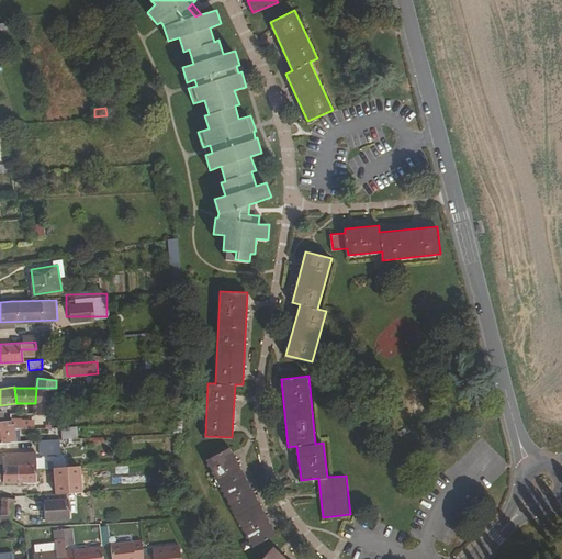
[(56,388),(36,388),(35,403),(34,413),(54,415),(55,409),(56,388)]
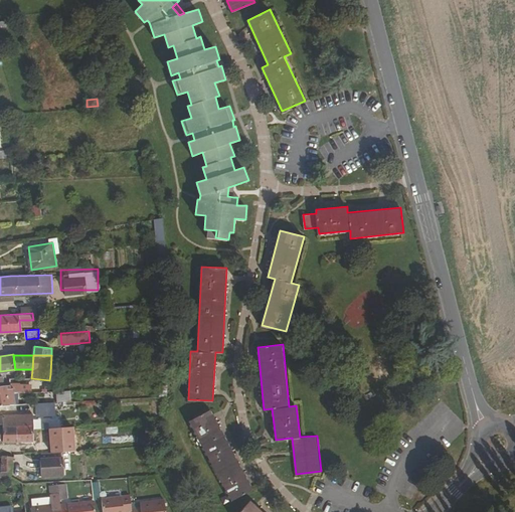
[(81,377),(84,371),(71,364),(68,370),(81,377)]
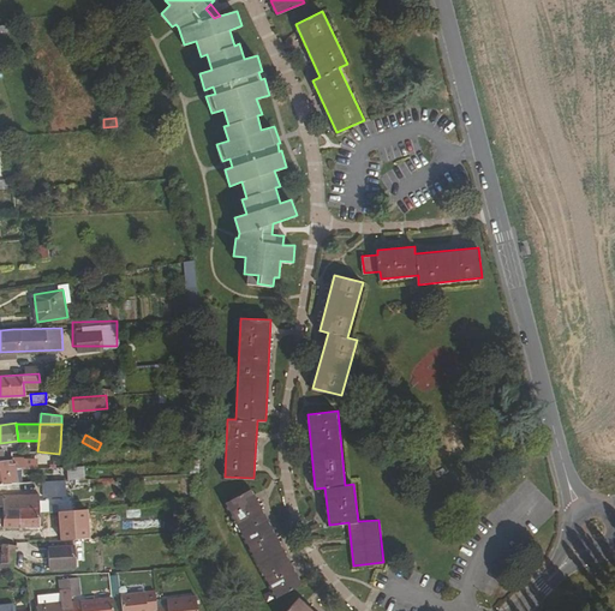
[(0,449),(0,460),(12,459),(12,455),(9,455),(7,448),(0,449)]
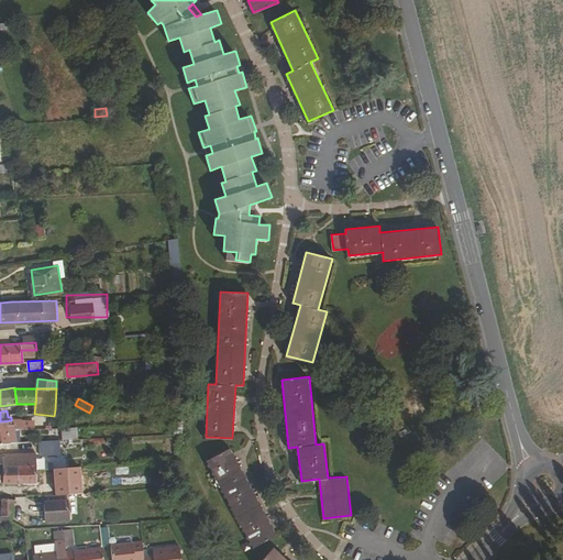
[(22,418),(13,418),(14,420),(15,428),(20,428),(22,428),(22,420),(22,418)]
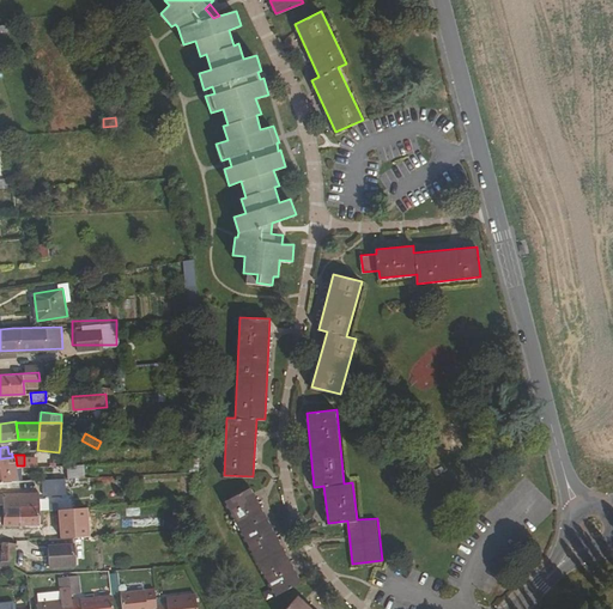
[(0,458),(0,482),(23,479),(22,466),(17,466),(16,457),(12,457),(0,458)]
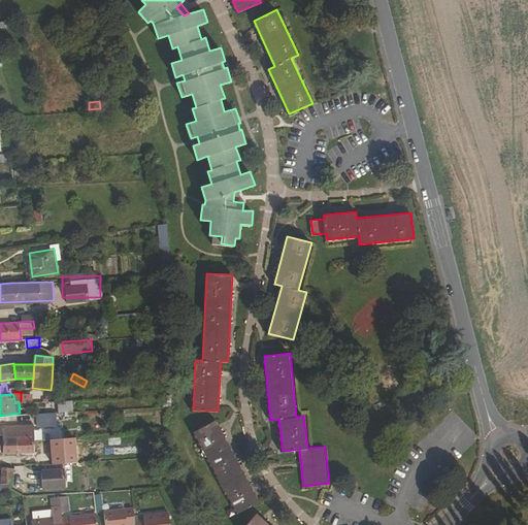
[(74,411),(73,399),(60,400),(60,412),(74,411)]
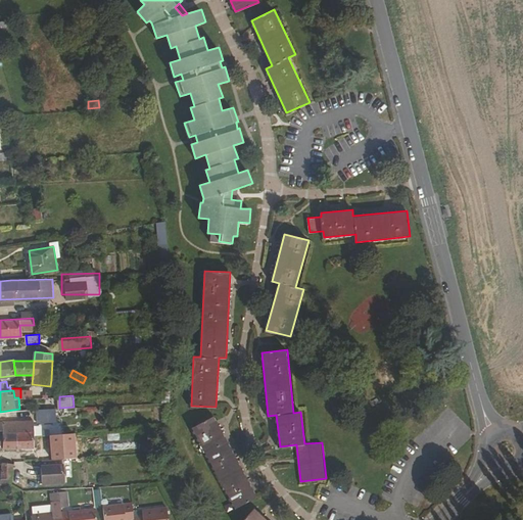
[(54,421),(54,408),(39,409),(39,422),(54,421)]
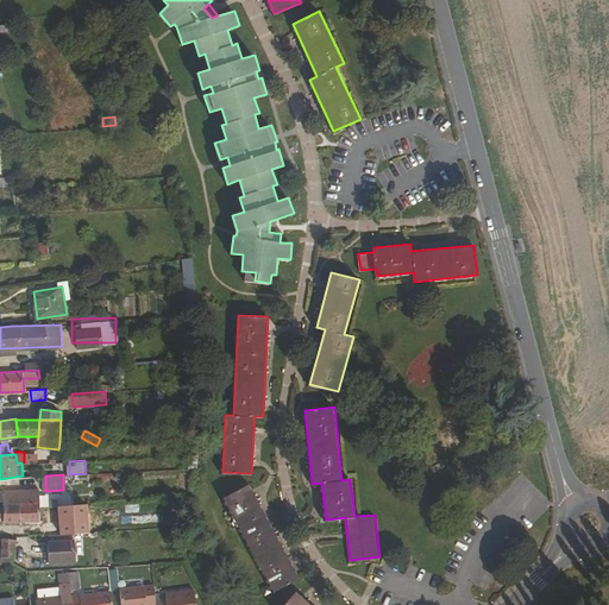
[(274,591),(300,578),(250,484),(224,498),(274,591)]
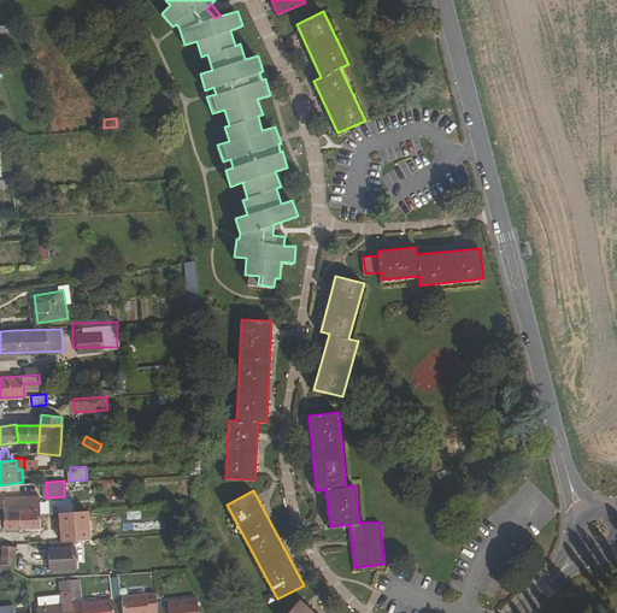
[(4,496),(4,507),(4,508),(22,508),(22,528),(41,528),(40,495),(4,496)]
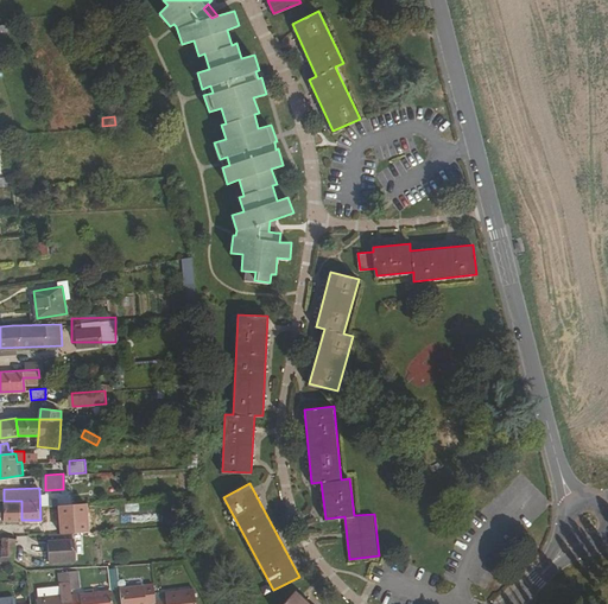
[(4,502),(4,521),(21,520),(21,501),(4,501),(4,502)]
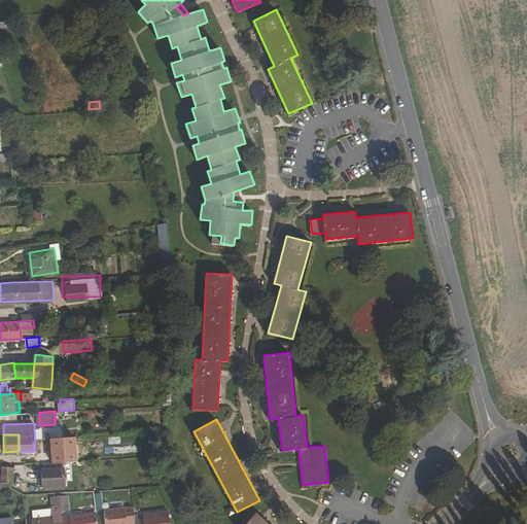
[(13,482),(13,467),(3,465),(1,482),(12,482),(13,482)]
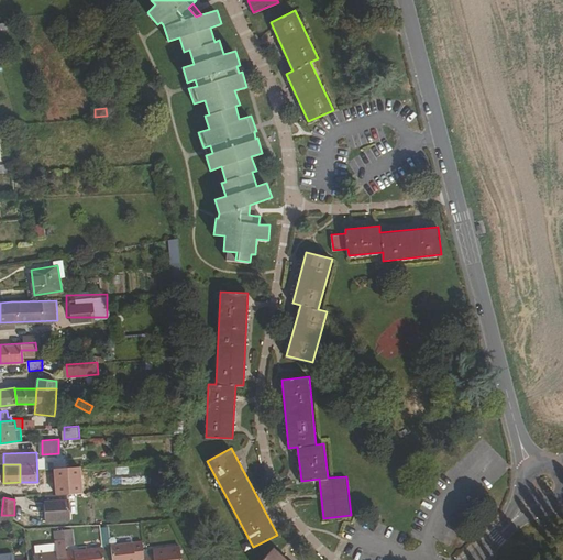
[(46,520),(70,519),(69,500),(45,502),(46,520)]
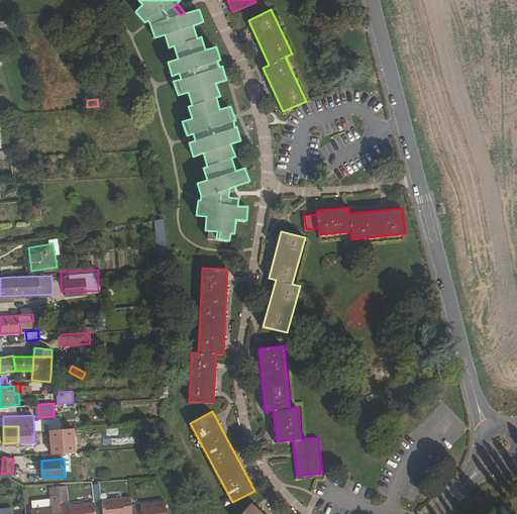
[(125,513),(132,513),(132,509),(131,496),(102,499),(103,513),(125,513)]
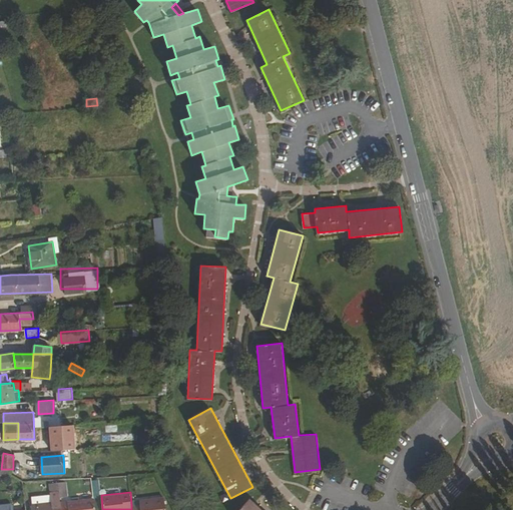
[(95,509),(94,497),(60,501),(61,509),(95,509)]
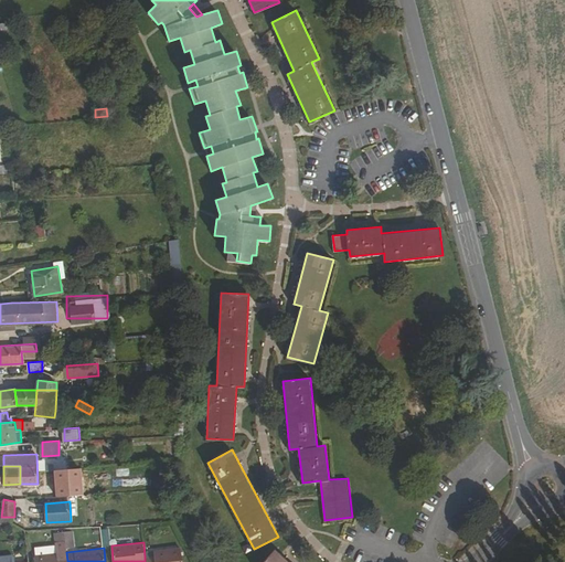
[(145,557),(145,561),(181,561),(181,548),(155,550),(155,555),(145,557)]
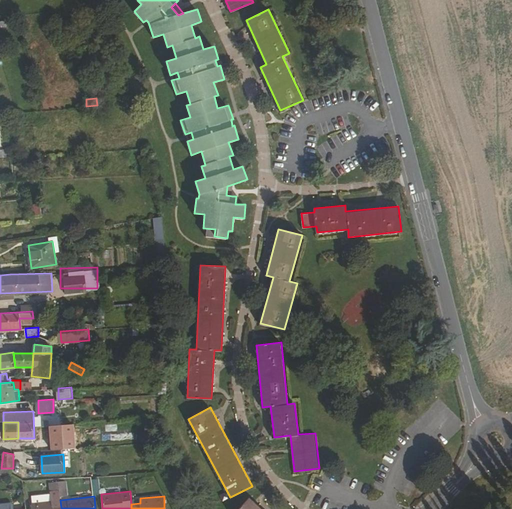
[(262,508),(250,497),(238,508),(262,508)]
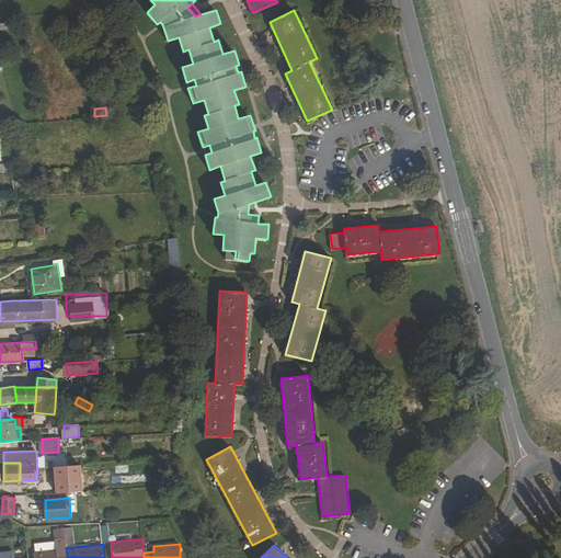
[(67,557),(66,548),(36,550),(36,557),(67,557)]
